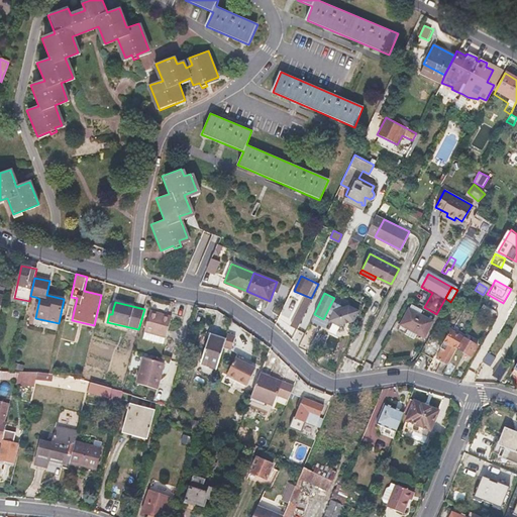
[(335,302),(331,303),(325,315),(330,317),(329,320),(338,325),(353,320),(357,310),(348,305),(337,308),(335,302)]
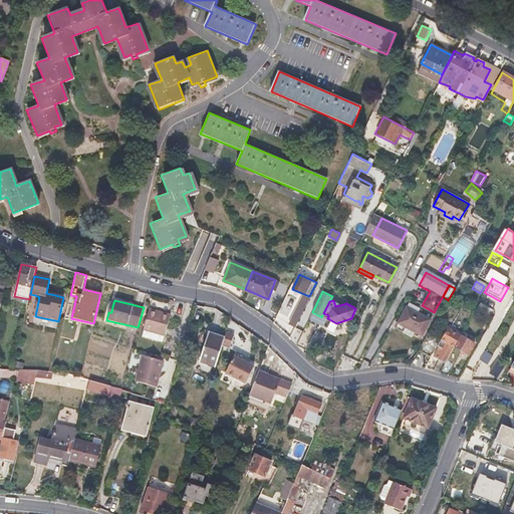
[(289,323),(295,326),(305,305),(299,303),(289,323)]
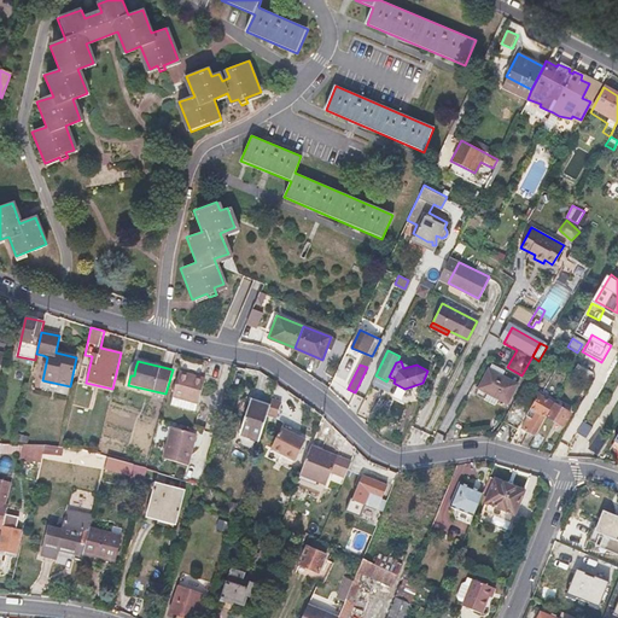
[(491,365),(489,369),(502,378),(506,372),(491,365)]
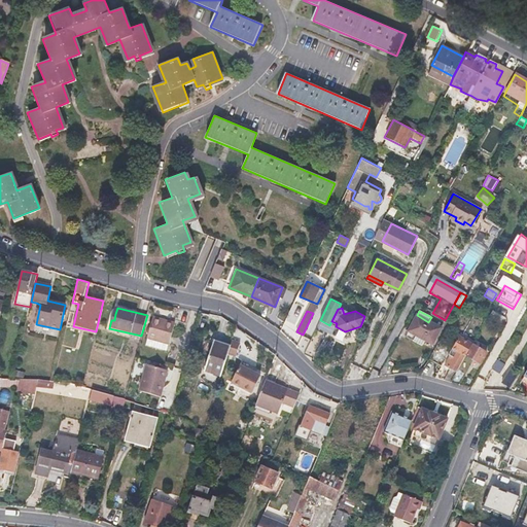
[(428,322),(417,315),(408,331),(432,345),(442,329),(428,322)]
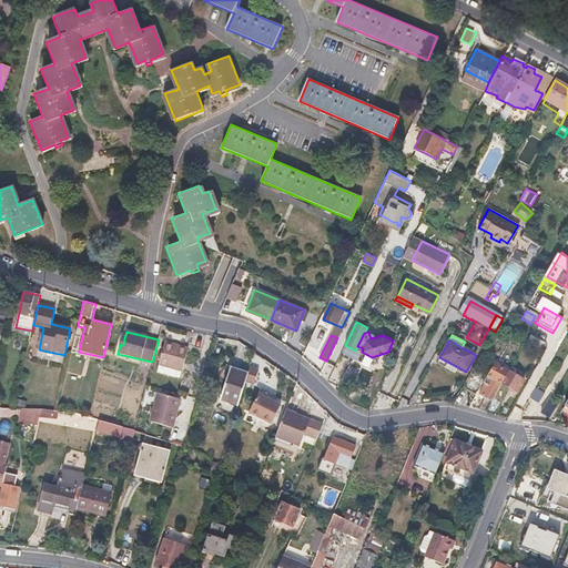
[(183,369),(185,358),(189,347),(165,342),(160,364),(183,369)]
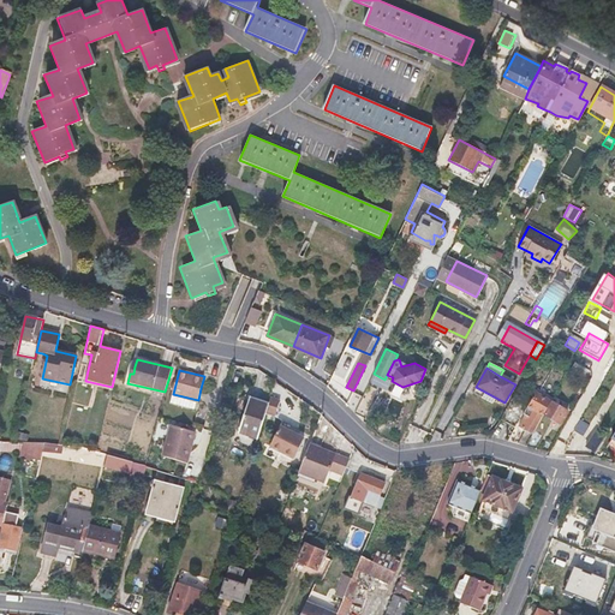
[(535,390),(551,400),(553,396),(537,387),(535,390)]
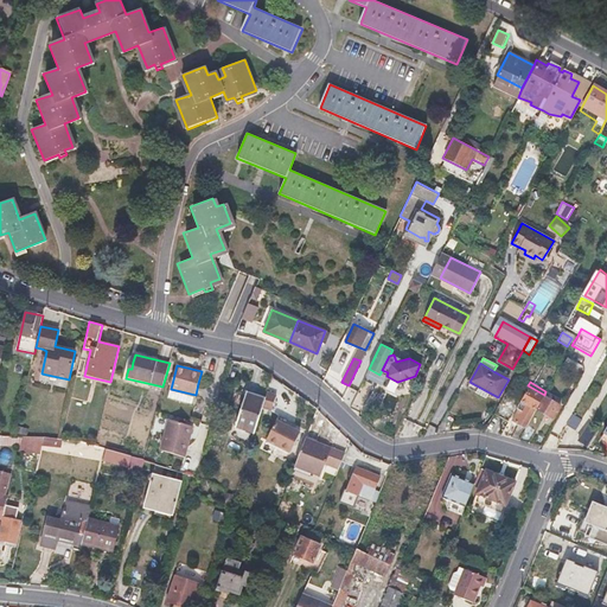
[(517,423),(525,428),(525,427),(537,407),(543,396),(544,395),(528,385),(521,398),(526,402),(522,410),(518,408),(511,420),(517,423)]
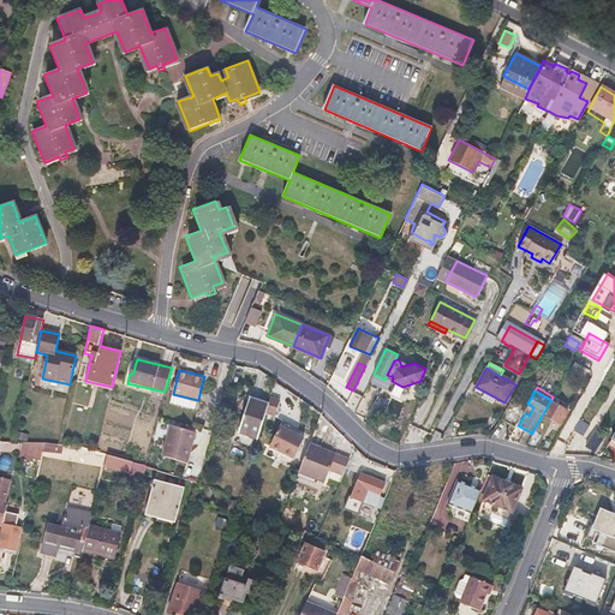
[(198,400),(173,394),(171,402),(196,410),(198,400)]
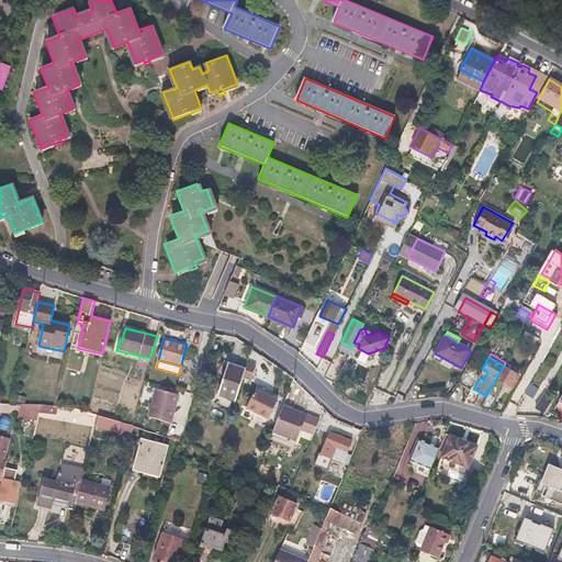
[(470,390),(482,369),(469,362),(458,383),(470,390)]
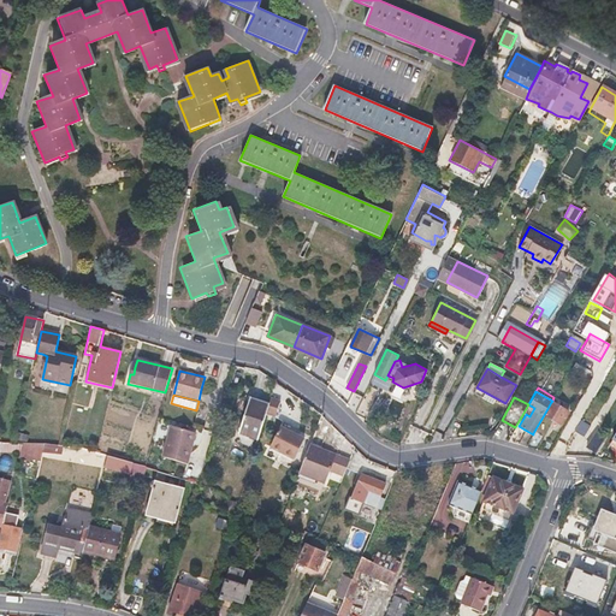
[(258,439),(264,422),(268,404),(249,400),(238,433),(258,439)]
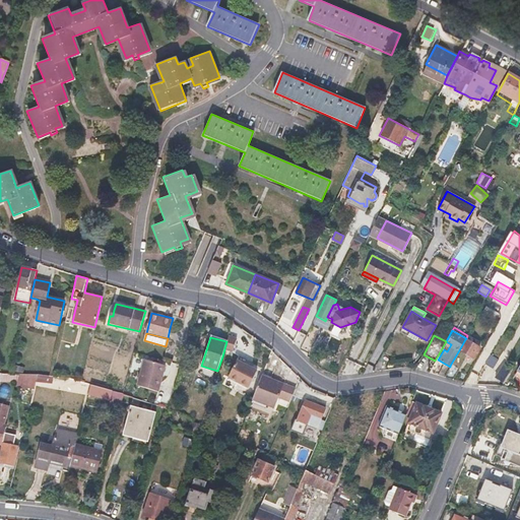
[(465,339),(460,348),(474,356),(479,347),(465,339)]
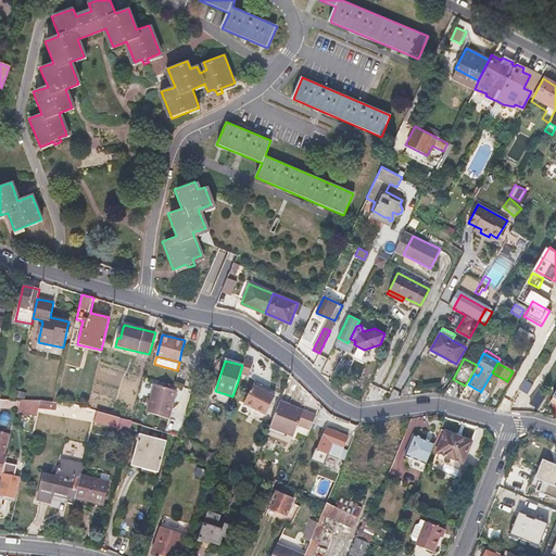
[(269,383),(275,387),(280,391),(285,384),(275,376),(269,383)]
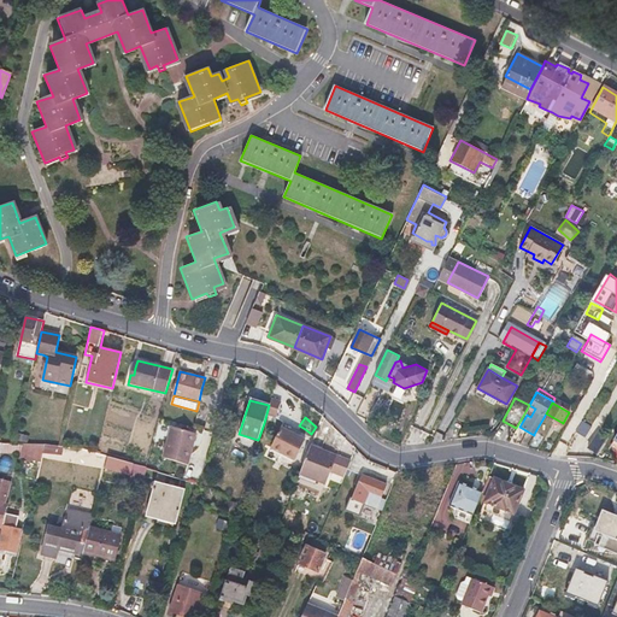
[(453,417),(440,441),(457,439),(465,424),(453,417)]
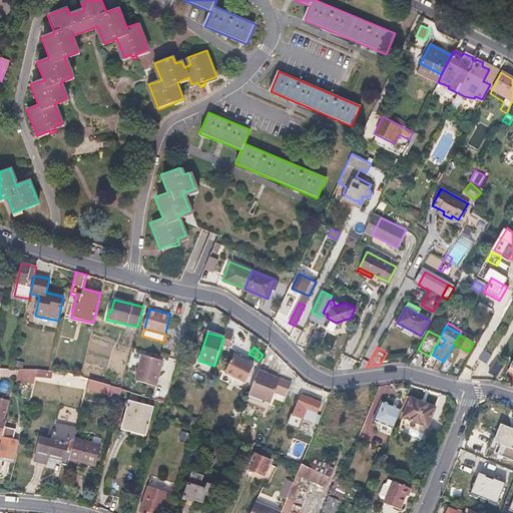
[(136,382),(146,384),(156,387),(164,360),(143,354),(136,382)]
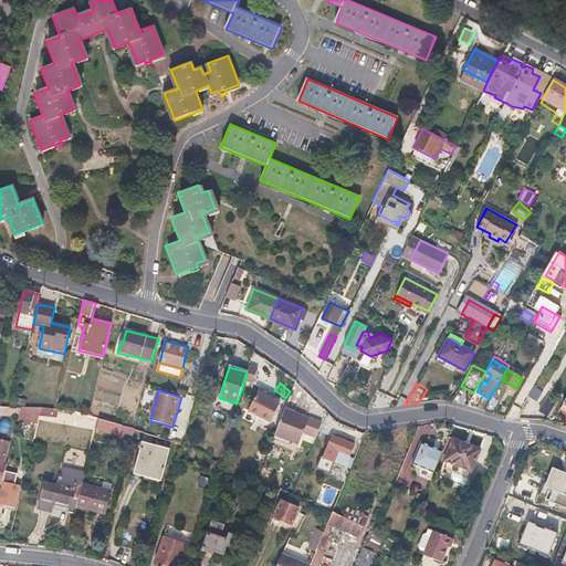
[(483,410),(490,399),(482,395),(475,407),(483,410)]
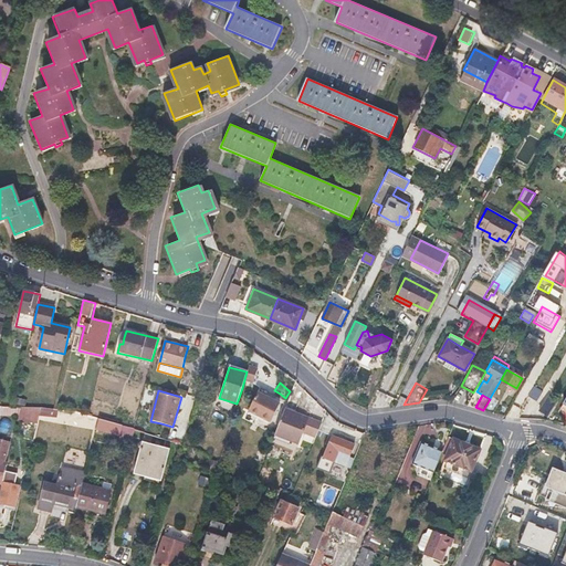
[(538,411),(547,417),(557,400),(548,395),(538,411)]
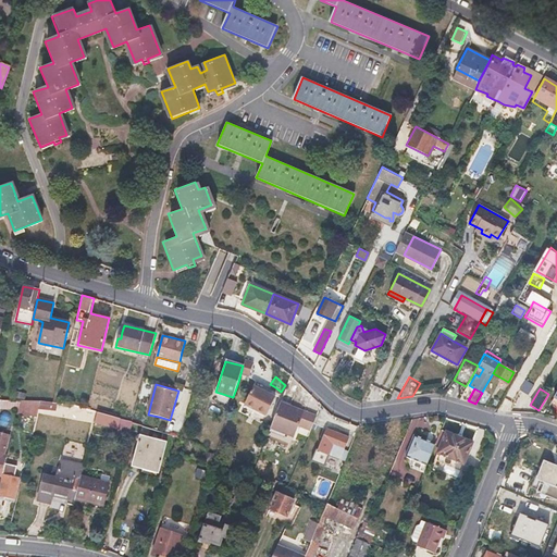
[(250,392),(247,398),(245,404),(256,408),(255,412),(265,417),(272,401),(250,392)]
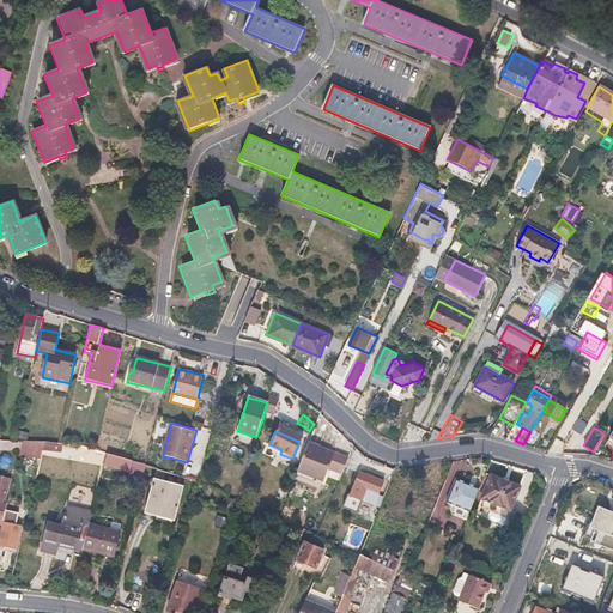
[(530,432),(523,444),(534,447),(540,436),(530,431),(530,432)]
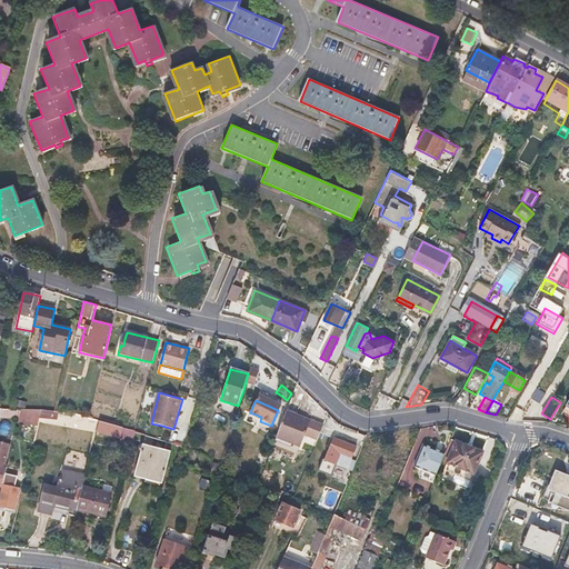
[(505,408),(500,416),(508,419),(511,411),(505,408)]
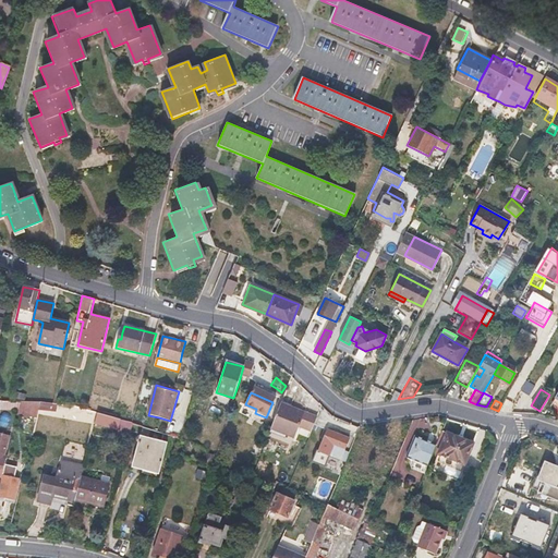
[(1,410),(20,411),(21,402),(5,401),(3,401),(1,410)]
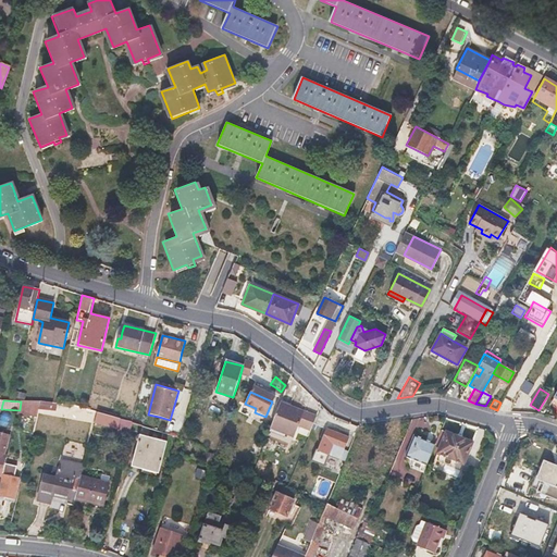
[(37,412),(39,412),(41,404),(21,401),(20,410),(37,412)]
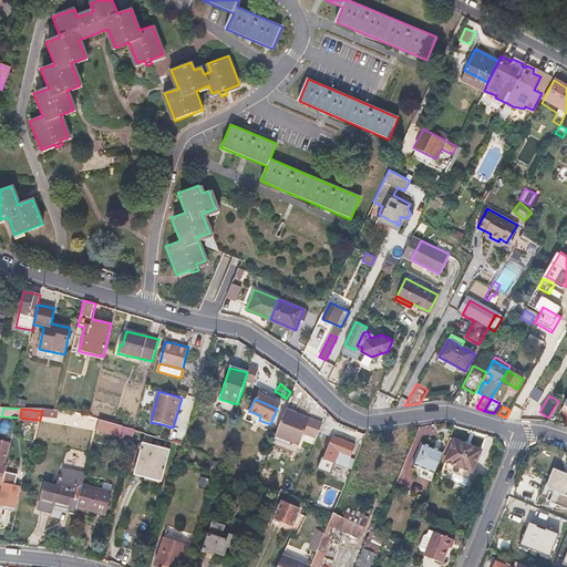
[(322,425),(309,420),(285,410),(271,445),(295,455),(300,443),(312,449),(322,425)]
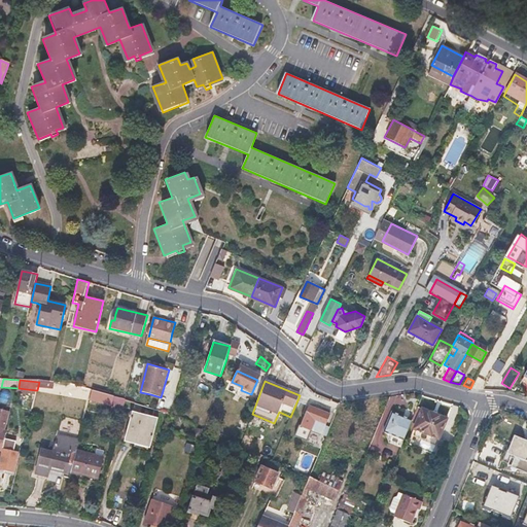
[(39,382),(37,390),(48,390),(49,383),(39,382)]
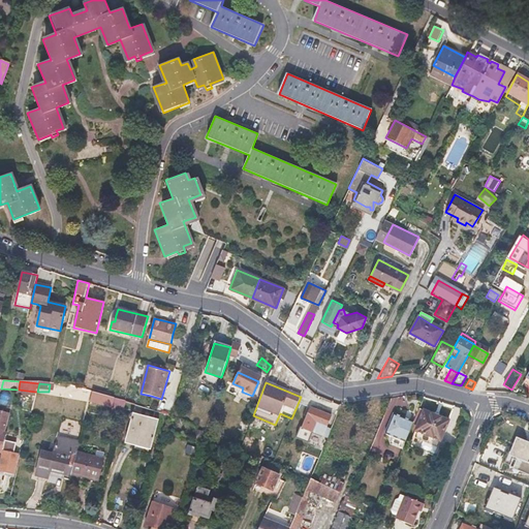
[(90,402),(101,405),(112,407),(111,412),(122,416),(126,401),(93,392),(90,402)]
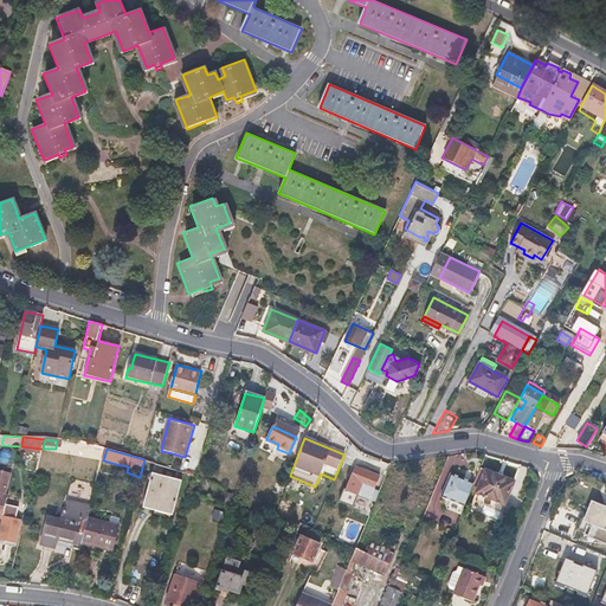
[(346,461),(350,462),(354,464),(359,456),(350,451),(346,461)]
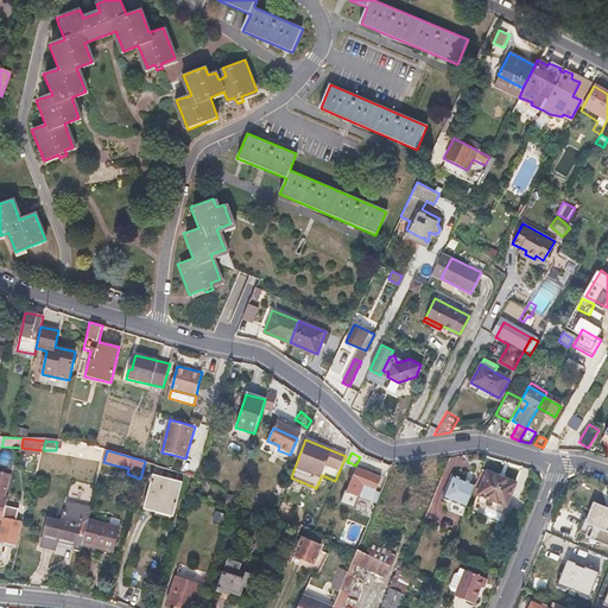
[(359,498),(360,495),(360,494),(372,499),(379,480),(356,469),(347,492),(359,498)]
